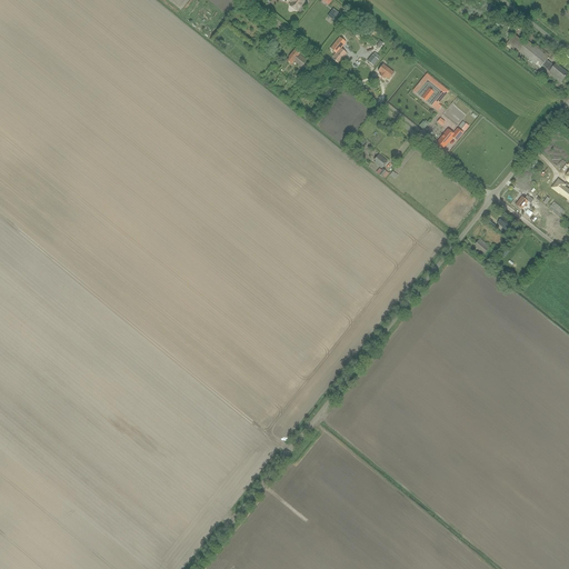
[(290,6),(297,11),(305,2),(302,0),(288,0),(290,2),(291,1),(292,2),(292,3),(290,6)]
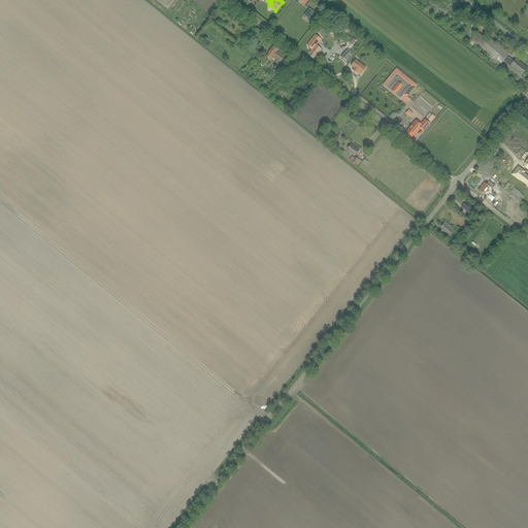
[(477,32),(468,42),(483,53),(484,51),(501,64),(503,61),(510,67),(510,66),(523,75),(527,69),(516,60),(515,62),(512,59),(512,60),(507,57),(509,54),(489,37),(487,39),(477,32)]
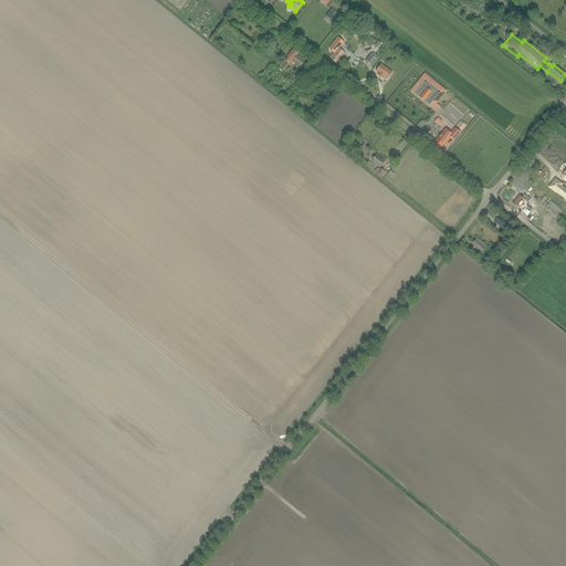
[(337,38),(328,49),(334,53),(331,56),(333,58),(332,60),(335,63),(335,62),(337,64),(345,54),(339,49),(344,43),(337,38)]
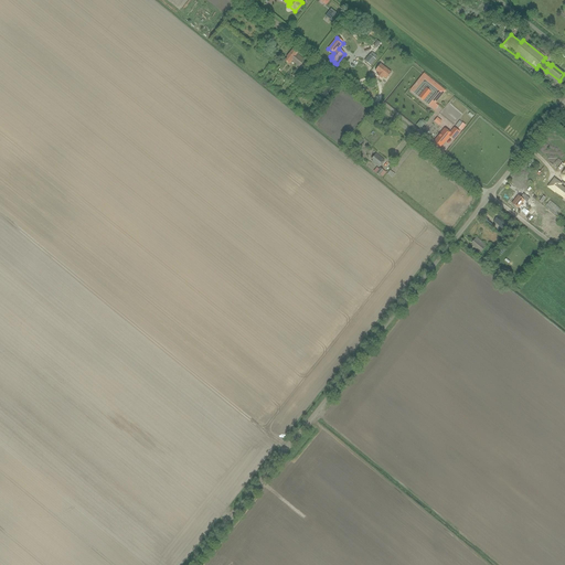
[(297,53),(294,50),(288,56),(289,57),(286,61),(289,64),(292,61),(299,66),(305,61),(297,54),(297,53)]
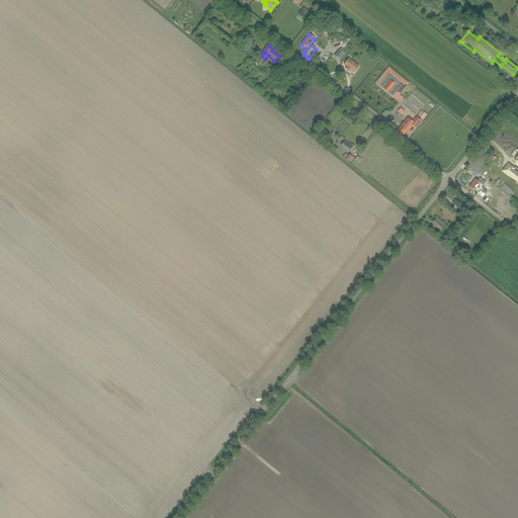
[(339,51),(334,56),(339,60),(344,55),(339,51)]
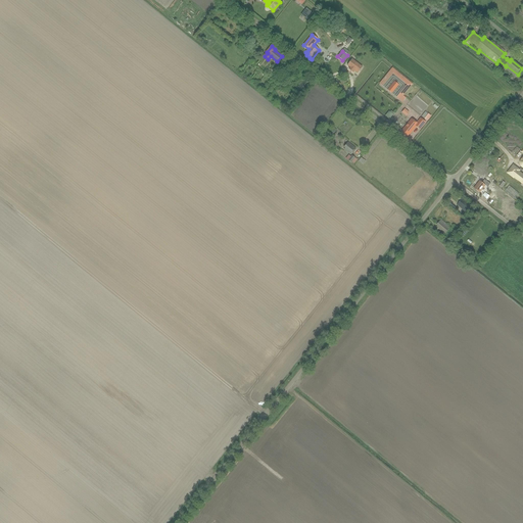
[(326,52),(321,59),(328,63),(333,57),(326,52)]
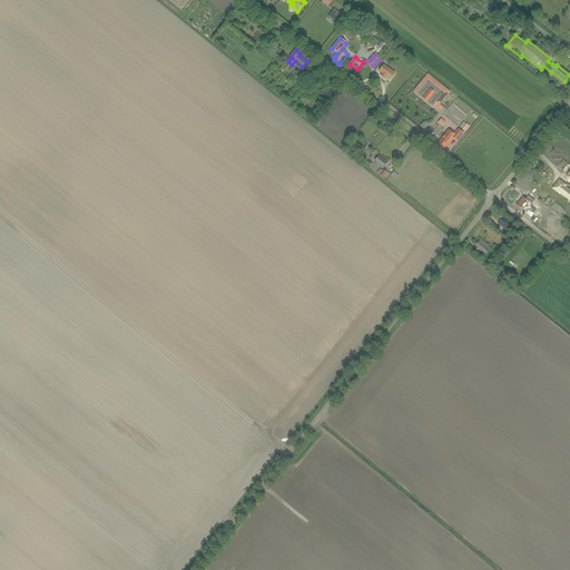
[(383,66),(379,71),(382,75),(381,77),(384,80),(386,78),(390,80),(394,74),(383,66)]
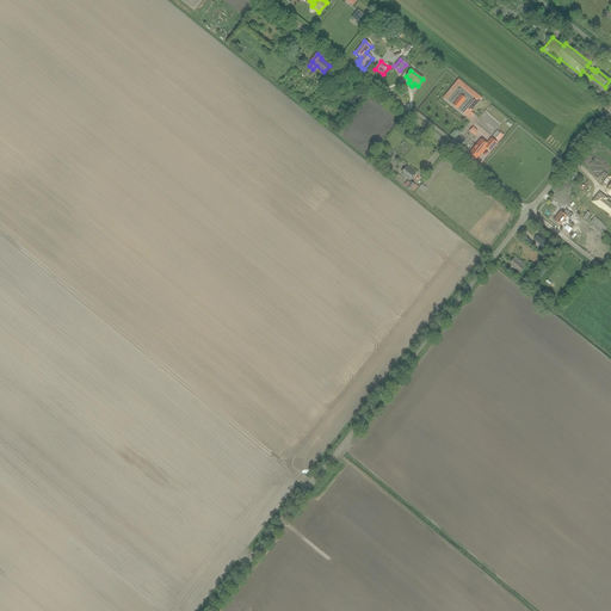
[(463,113),(470,119),(474,115),(471,112),(482,98),(458,79),(443,98),(446,102),(460,86),(475,99),(463,113)]
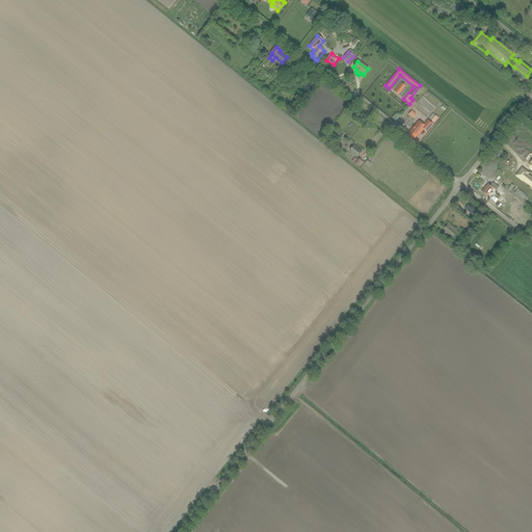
[(308,94),(315,86),(311,82),(303,89),(308,94)]
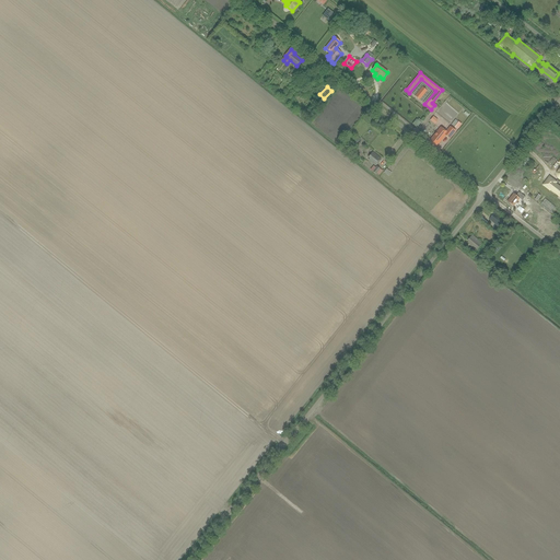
[(416,96),(420,101),(428,92),(422,88),(416,96)]
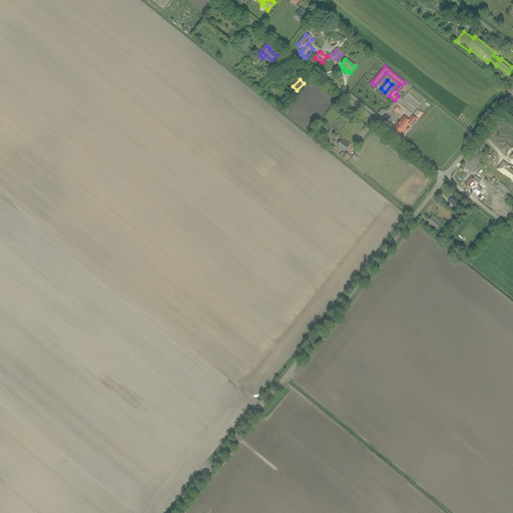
[(388,112),(383,108),(378,113),(383,117),(388,112)]
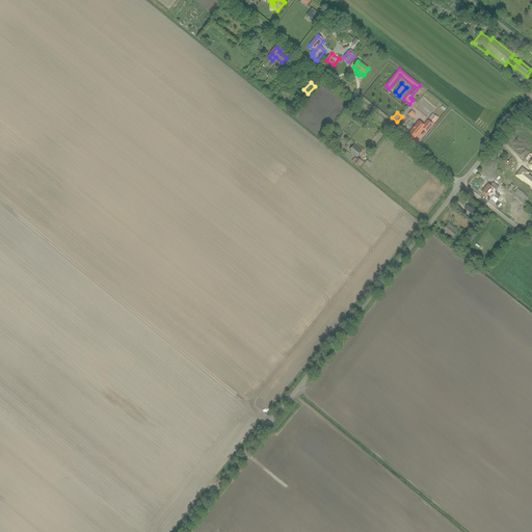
[(428,118),(433,123),(437,117),(435,115),(432,113),(428,118)]
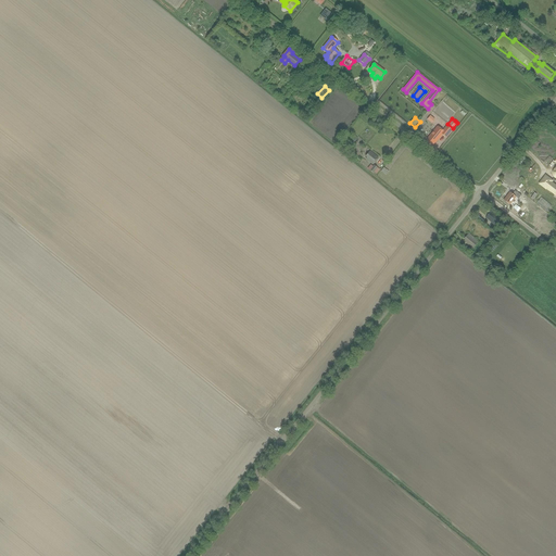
[(437,126),(427,139),(428,140),(427,140),(431,143),(432,143),(433,144),(442,135),(445,137),(452,129),(446,125),(442,130),(437,126)]
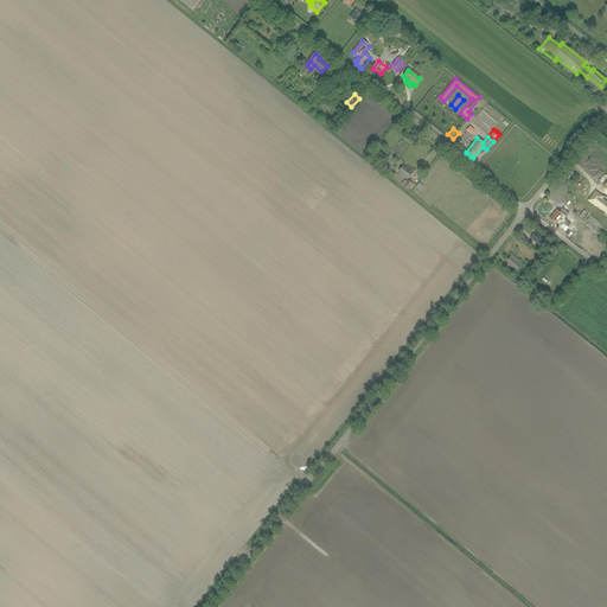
[(407,179),(413,172),(403,165),(398,171),(401,172),(400,173),(407,179)]
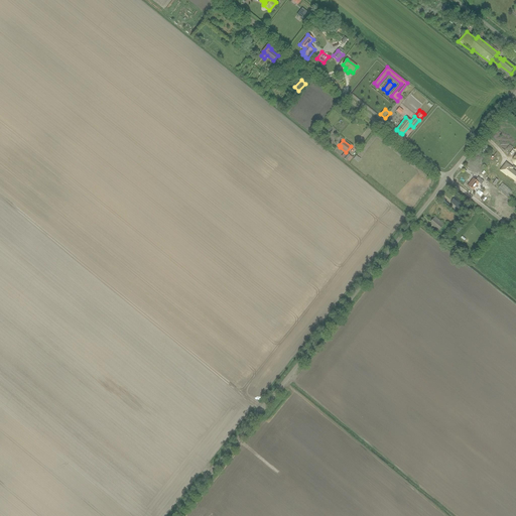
[(515,180),(515,173),(511,169),(512,168),(506,163),(501,170),(506,174),(507,173),(515,180)]
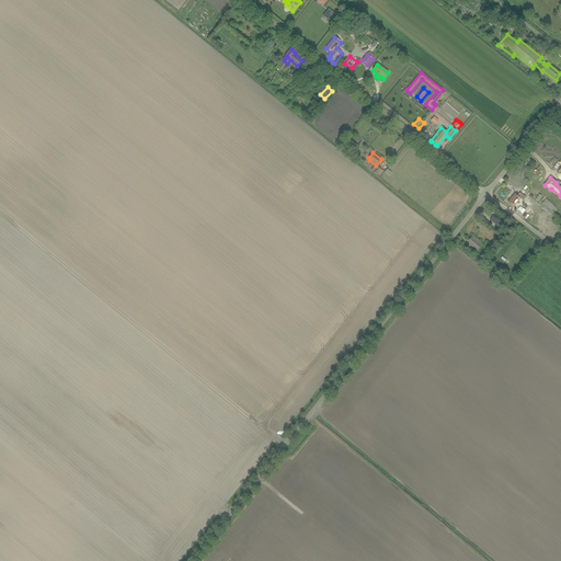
[(515,193),(508,202),(514,206),(521,198),(524,201),(526,197),(521,192),(517,196),(515,193)]
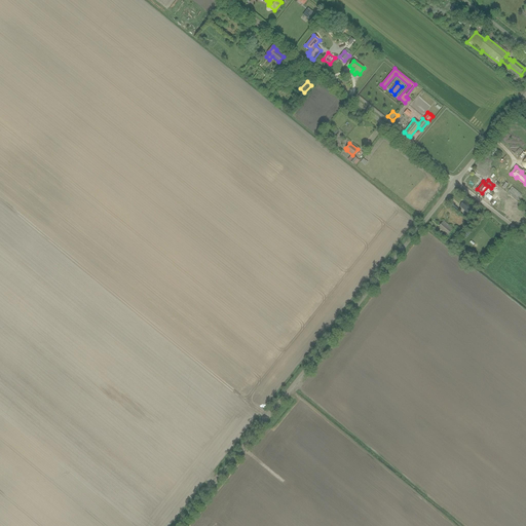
[(509,191),(518,199),(523,194),(514,186),(509,191)]
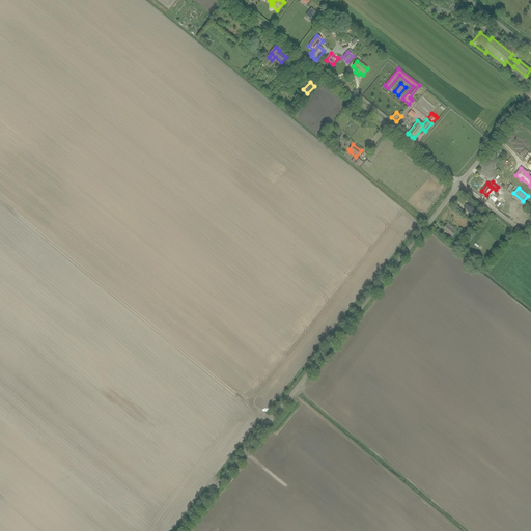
[(474,216),(479,208),(469,200),(465,205),(466,206),(465,208),(474,216)]
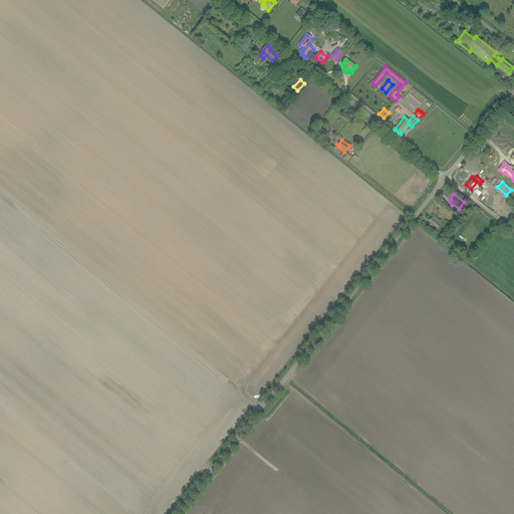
[(443,223),(433,216),(429,221),(430,222),(429,223),(438,230),(443,223)]
